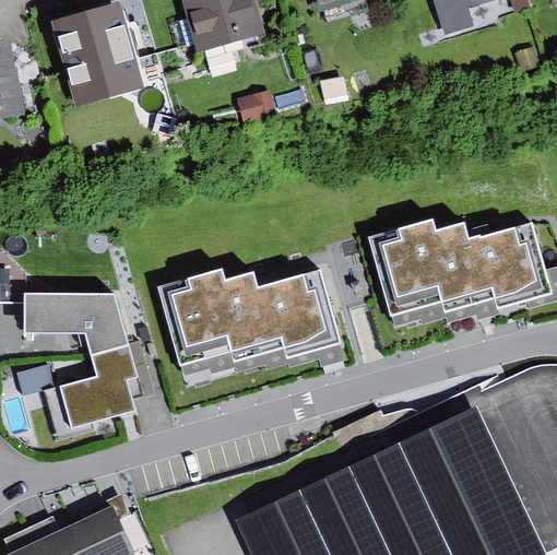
[(256,0),(181,0),(197,52),(265,33),(256,0)]
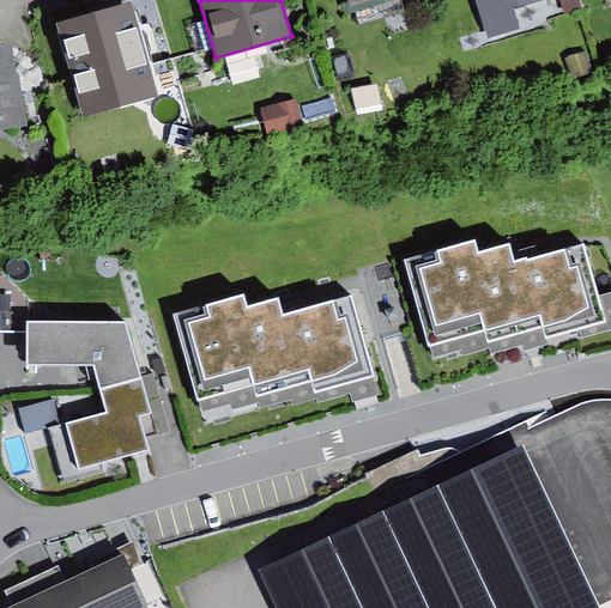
[(342,0),(346,16),(397,0),(342,0)]
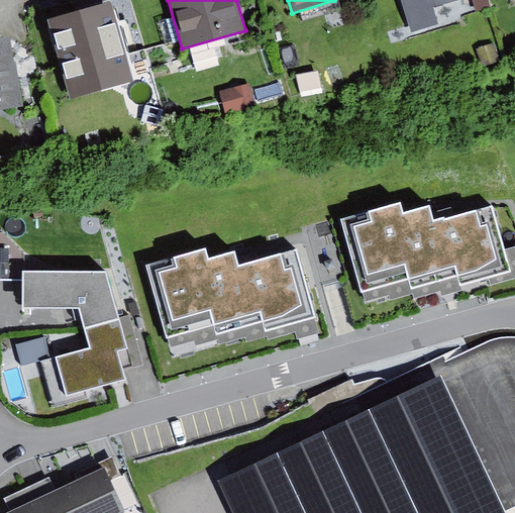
[(400,0),(410,34),(440,26),(436,9),(464,2),(468,18),(486,13),(482,0),(400,0)]
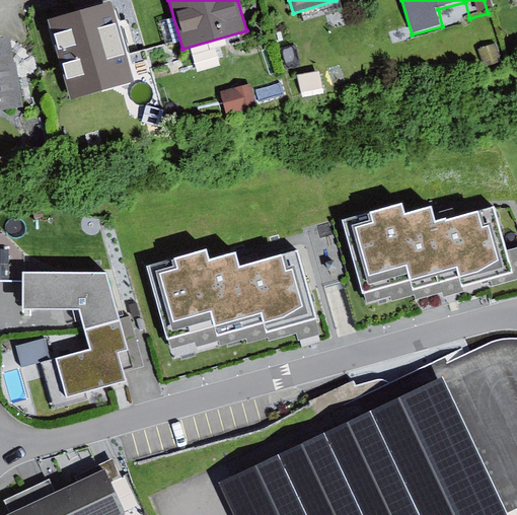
[(484,0),(488,13),(516,7),(514,0),(484,0)]
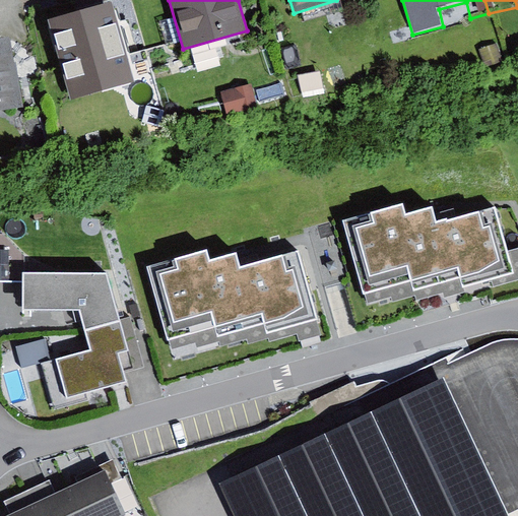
[(111,1),(47,19),(69,102),(133,84),(111,1)]
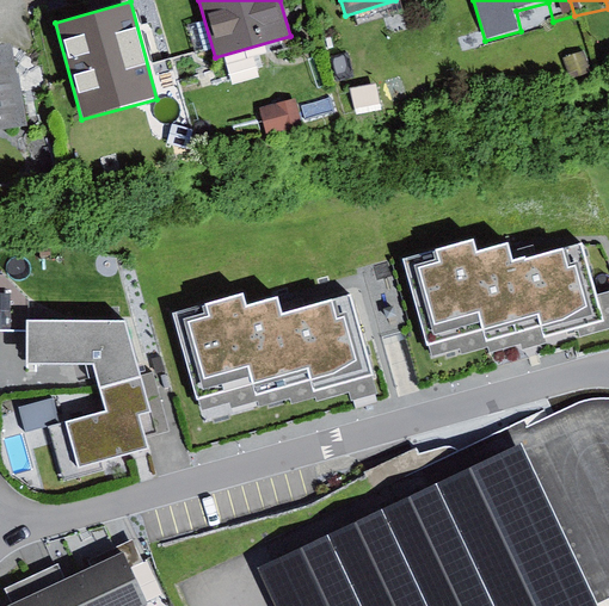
[(0,133),(25,129),(11,41),(0,42),(0,133)]
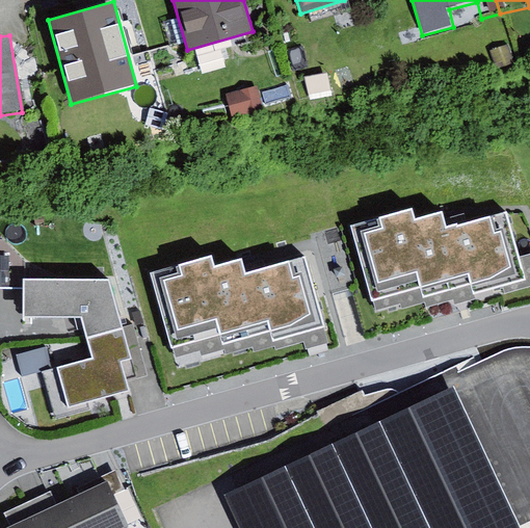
[(505,48),(489,54),(497,72),(512,66),(505,48)]
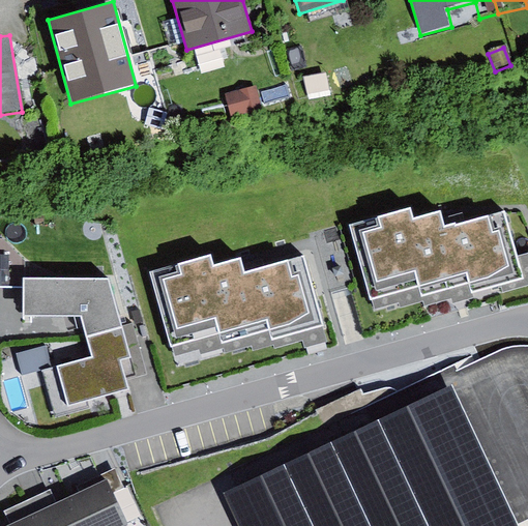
[(324,75),(303,79),(309,101),(328,97),(324,75)]
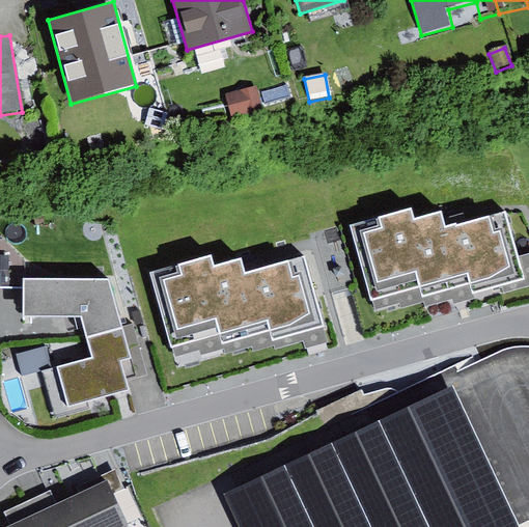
[(254,89),(224,96),(229,119),(259,112),(254,89)]
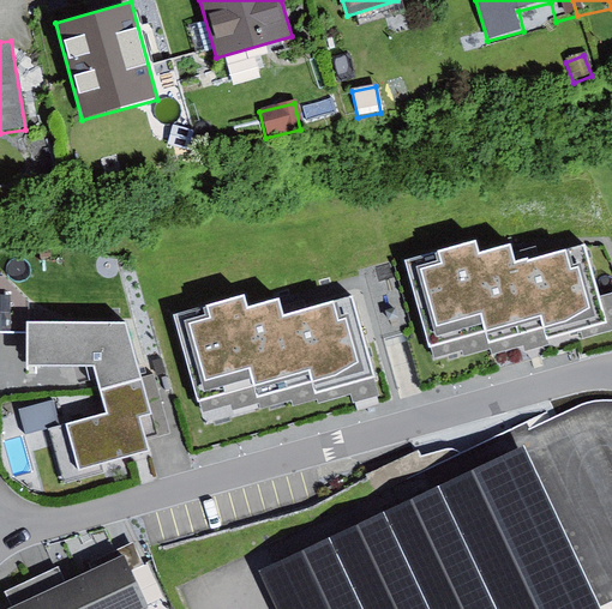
[(172,128),(167,146),(186,151),(191,134),(172,128)]
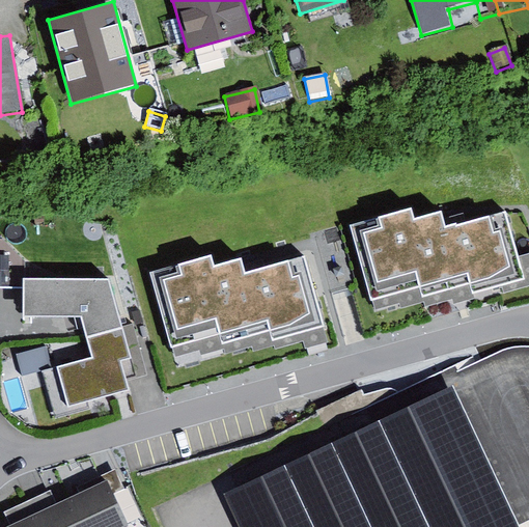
[(409,207),(349,226),(371,299),(417,285),(420,295),(467,281),(470,293),(524,276),(505,210),(443,224),(440,211),(412,219),(409,207)]
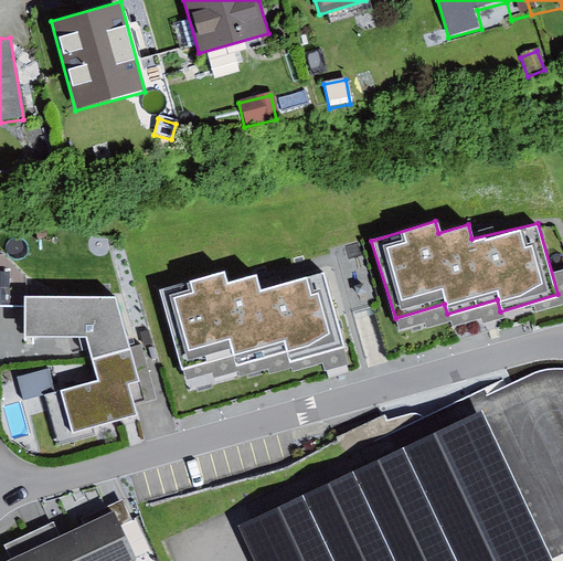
[(0,256),(0,308),(23,309),(23,295),(23,281),(0,256)]
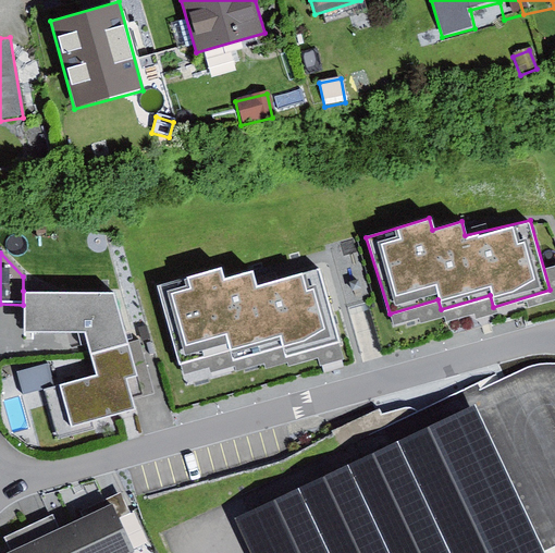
[(220,266),(157,285),(181,363),(229,347),(232,358),(281,343),(284,355),(337,340),(317,268),(256,283),(253,269),(223,278),(220,266)]
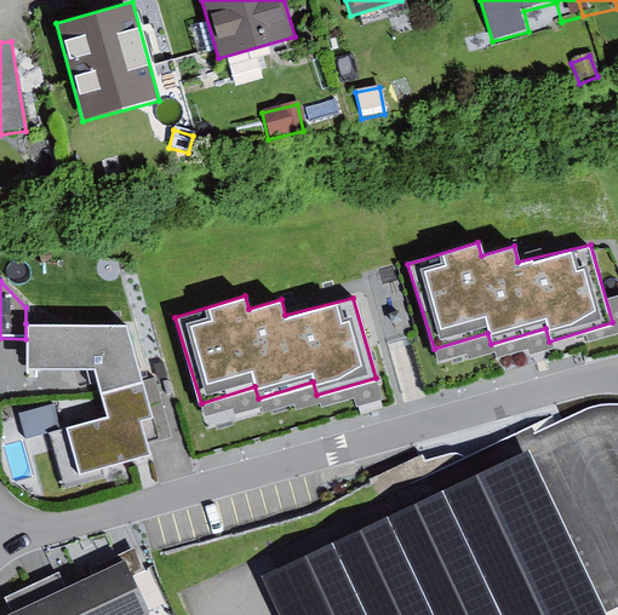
[(99,392),(141,379),(126,322),(26,323),(26,339),(26,365),(92,371),(99,392)]
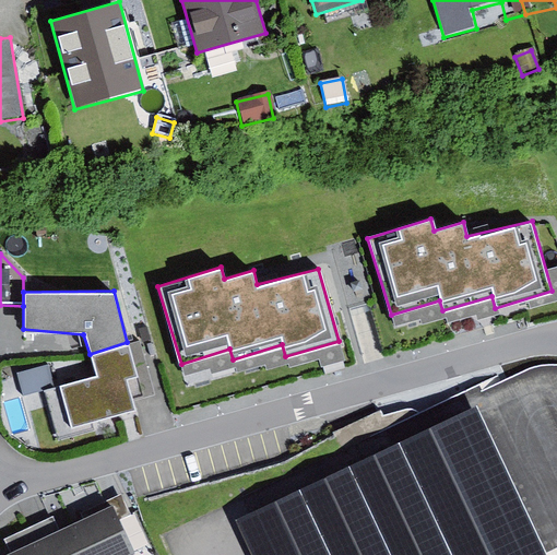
[(127,342),(90,354),(96,377),(54,388),(42,392),(55,443),(89,433),(85,420),(132,406),(125,378),(137,375),(127,342)]
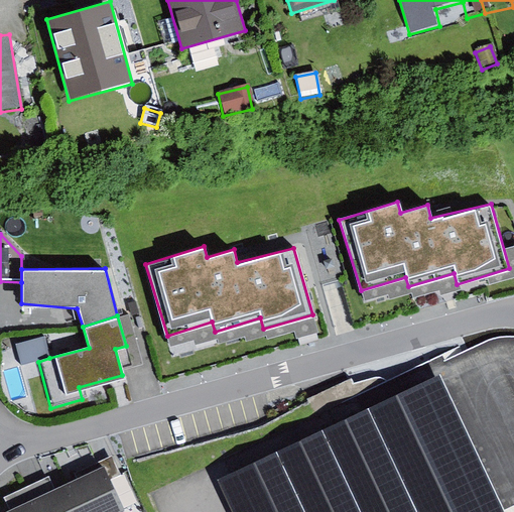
[(49,358),(43,339),(14,347),(20,367),(38,362),(49,358)]
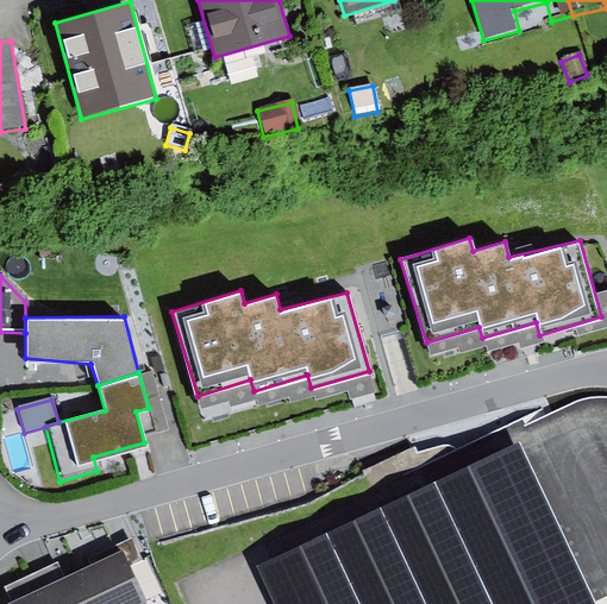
[(508,603),(448,477),(255,568),(271,603),(508,603)]
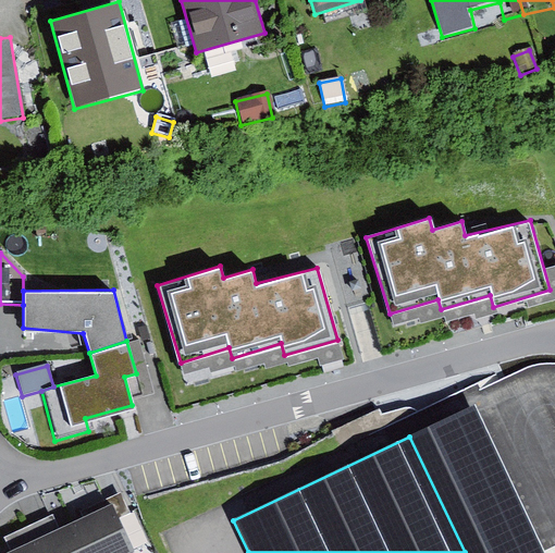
[(133,552),(111,504),(72,521),(86,552),(133,552)]
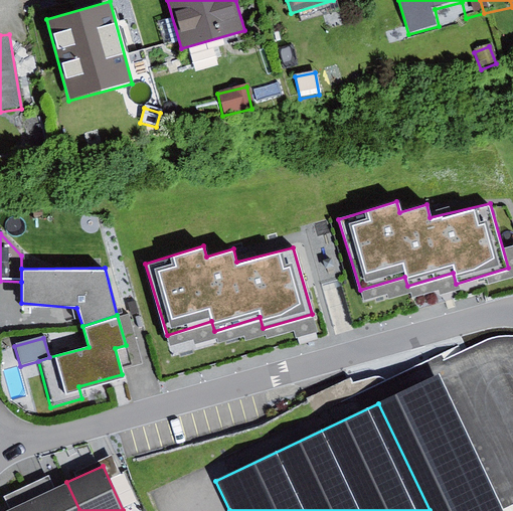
[(79,510),(66,482),(29,499),(35,510),(79,510)]
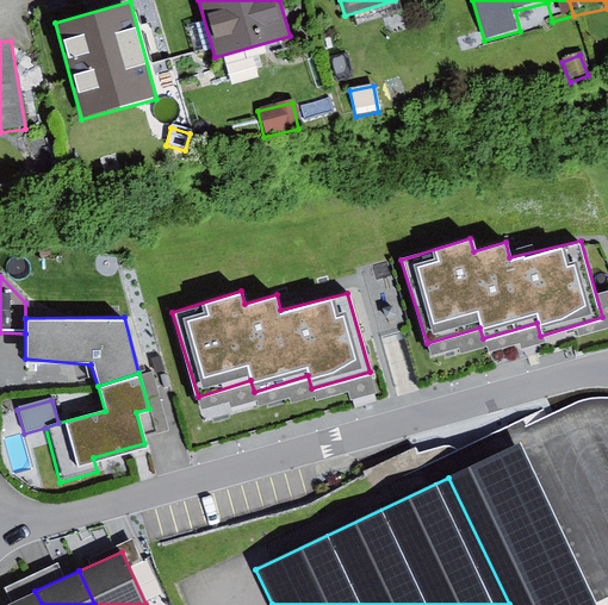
[(42,604),(35,591),(8,604),(42,604)]
